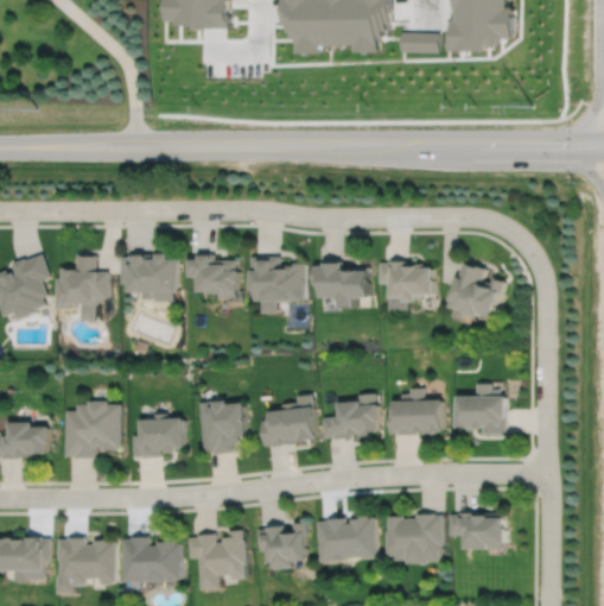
[(169,0),(169,25),(183,25),(183,38),(237,37),(237,4),(229,4),(229,0),(169,0)]
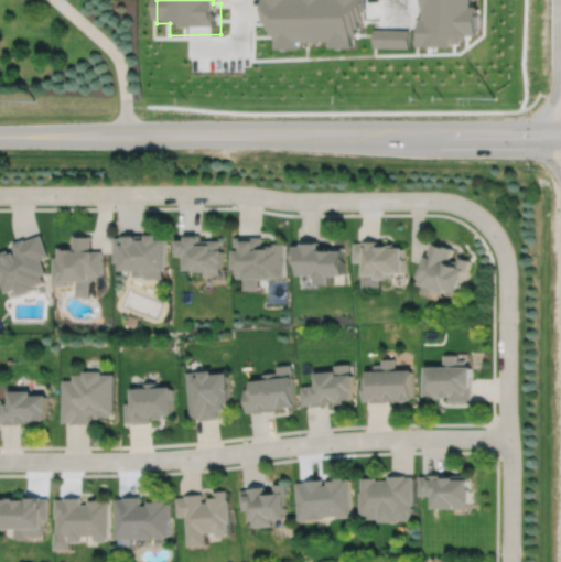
[(263,0),(265,30),(269,30),(269,36),(273,36),(273,42),(273,58),(302,58),(302,45),(334,45),(335,54),(354,53),(358,53),(358,34),(366,34),(366,0),(263,0)]
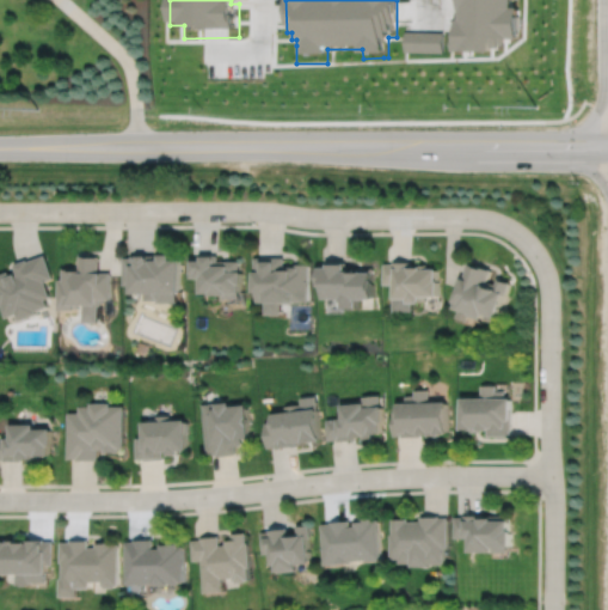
[(456,0),(458,56),(502,56),(502,46),(523,46),(522,16),(515,16),(515,0),(456,0)]
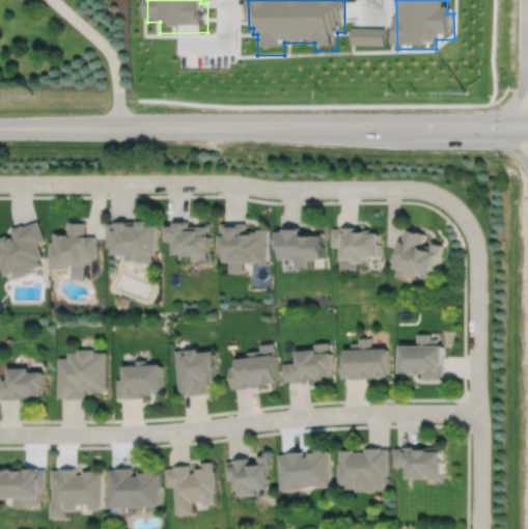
[(349,32),(350,51),(387,50),(386,31),(349,32)]
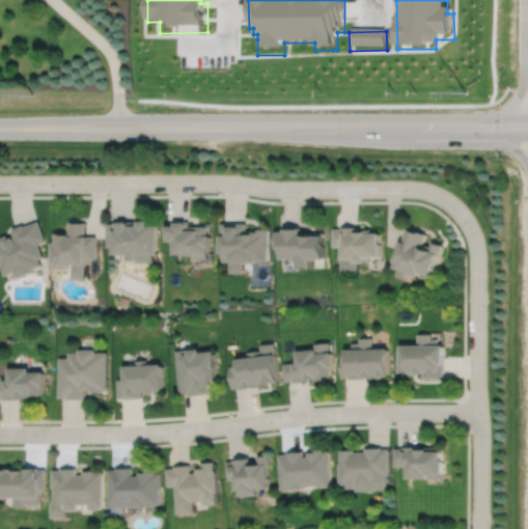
[(36,223),(22,228),(22,227),(10,231),(14,241),(12,241),(12,240),(7,242),(5,238),(0,240),(0,268),(4,278),(14,275),(16,281),(31,276),(30,272),(39,269),(37,262),(43,260),(37,246),(44,244),(36,223)]
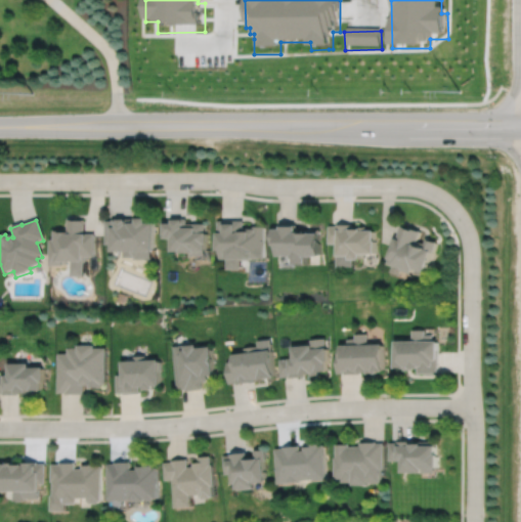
[(76,220),(66,220),(66,233),(62,233),(62,231),(52,232),(52,242),(48,242),(48,267),(62,267),(62,264),(71,264),(71,278),(84,278),(83,258),(93,258),(93,235),(83,235),(83,221),(76,221),(76,220)]
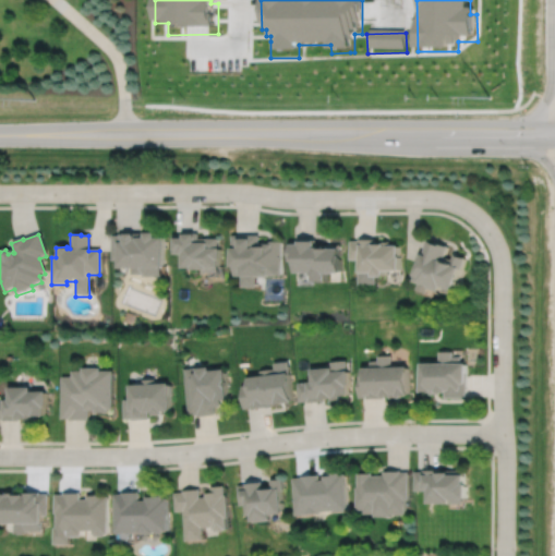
[(111,237),(111,262),(119,262),(119,270),(132,270),(132,277),(143,276),(144,279),(163,278),(163,270),(165,270),(165,239),(156,240),(156,234),(144,234),(144,240),(140,240),(140,236),(119,236),(119,237),(111,237)]
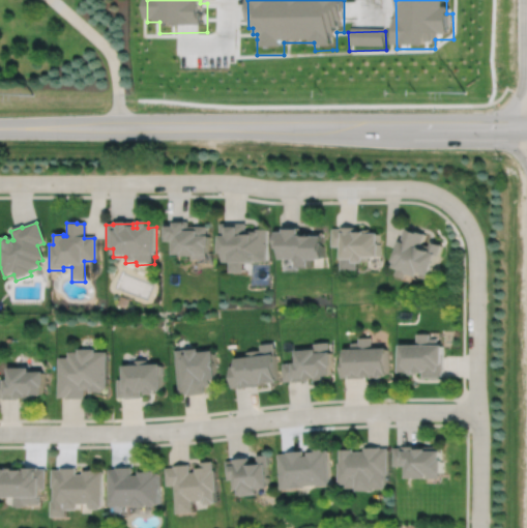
[(163,225),(163,242),(170,242),(170,243),(175,243),(175,257),(183,257),(183,258),(197,258),(197,261),(208,261),(208,257),(209,257),(209,248),(210,248),(210,237),(207,237),(207,228),(187,228),(187,223),(171,223),(172,224),(163,225)]
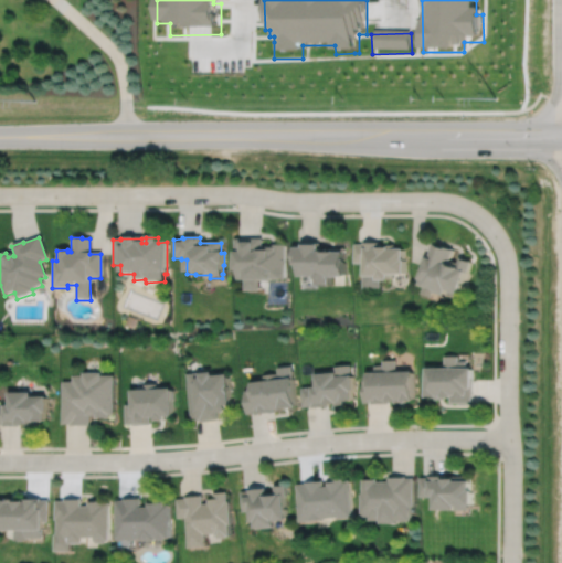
[(234,240),(234,254),(235,254),(235,273),(239,273),(239,282),(246,282),(246,293),(261,293),(261,282),(285,282),(285,246),(272,246),(272,248),(266,248),(266,252),(262,252),(262,240),(234,240)]
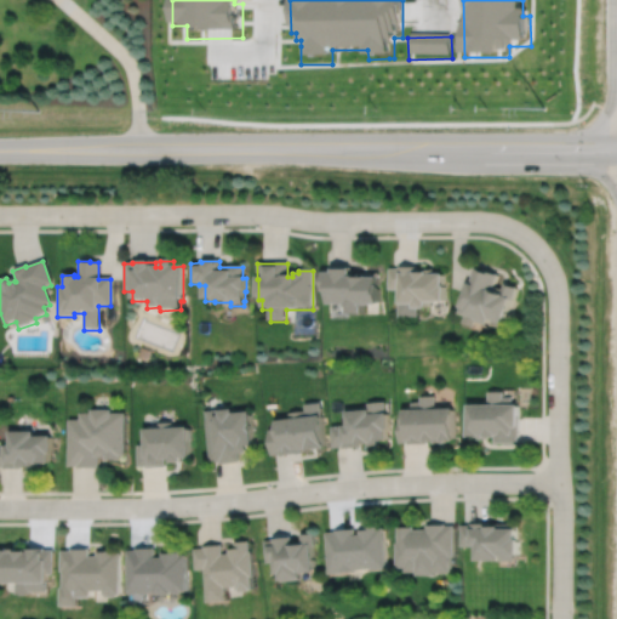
[(388,270),(388,290),(403,290),(403,306),(418,306),(418,311),(429,311),(429,305),(443,305),(443,288),(441,288),(441,276),(432,276),(432,271),(423,271),(423,273),(416,273),(416,267),(398,267),(398,270),(388,270)]
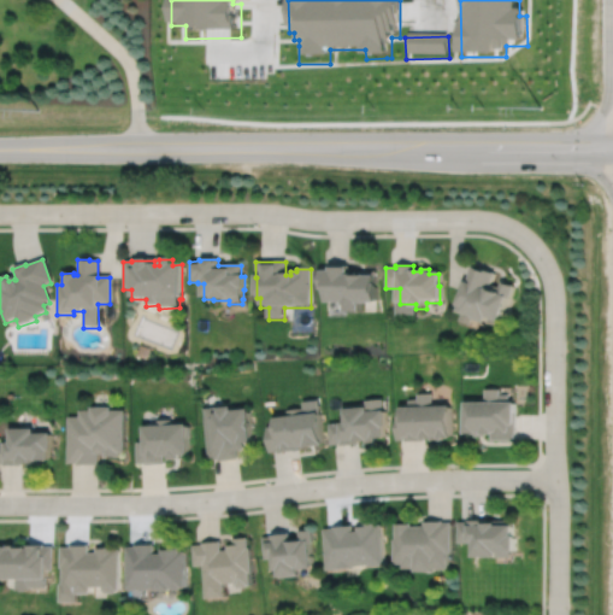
[(320,269),(320,291),(326,291),(326,304),(345,304),(345,314),(361,314),(361,305),(379,305),(379,286),(377,286),(377,276),(375,276),(375,273),(355,273),(355,275),(349,275),(349,268),(348,268),(348,267),(330,267),(330,269),(320,269)]
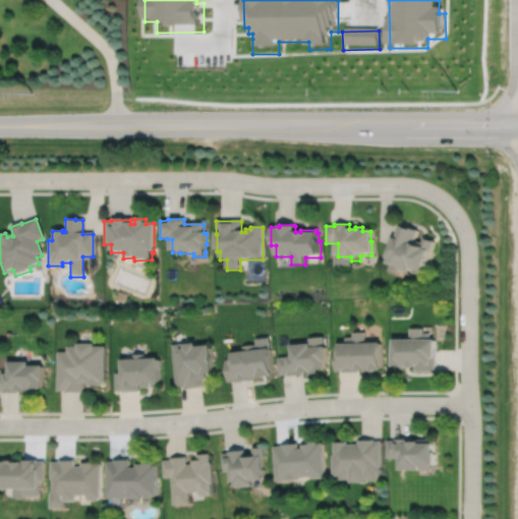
[(397,226),(384,265),(390,267),(388,273),(397,277),(399,272),(408,275),(408,274),(419,277),(420,273),(422,274),(428,253),(430,254),(434,242),(422,239),(421,244),(413,241),(417,231),(405,227),(405,228),(397,226)]
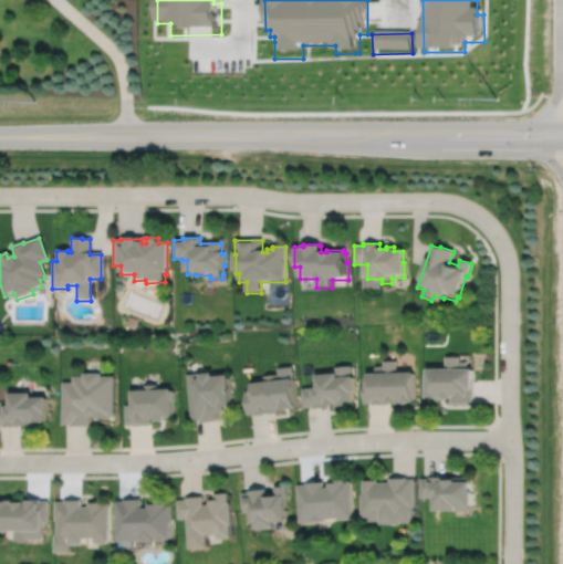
[(127,319),(124,327),(134,331),(137,322),(127,319)]
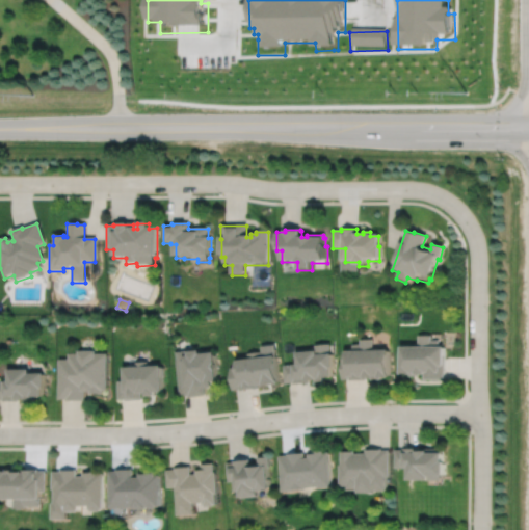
[(416,337),(416,349),(399,349),(399,373),(407,373),(407,374),(417,374),(417,373),(422,373),(422,378),(443,378),(442,349),(437,349),(437,342),(428,342),(428,337),(416,337)]
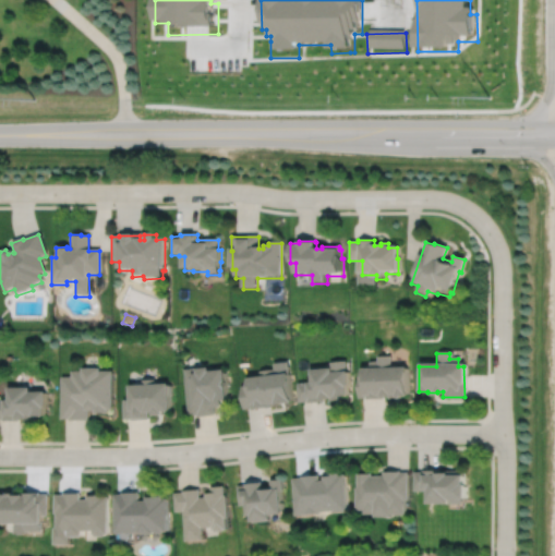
[(376,358),(376,363),(369,363),(369,370),(362,370),(362,377),(358,377),(358,399),(366,399),(366,401),(384,400),(384,399),(395,399),(395,396),(398,396),(398,394),(406,394),(406,370),(390,370),(389,358),(376,358)]
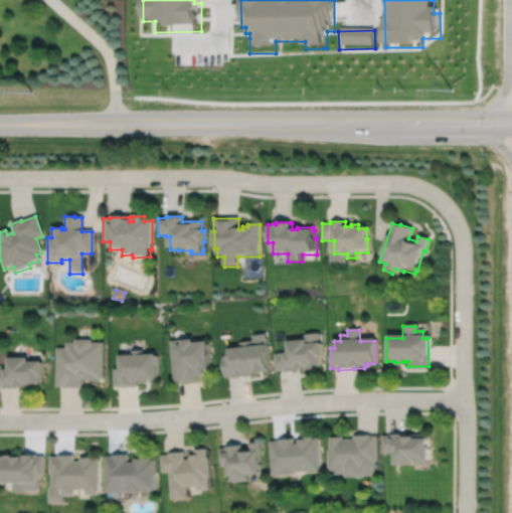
[(304,336),(305,341),(287,343),(288,354),(274,355),(275,373),(283,372),(283,373),(298,372),(298,371),(305,370),(305,372),(313,371),(313,368),(323,368),(322,359),(324,359),(322,344),(320,345),(319,334),(304,336)]
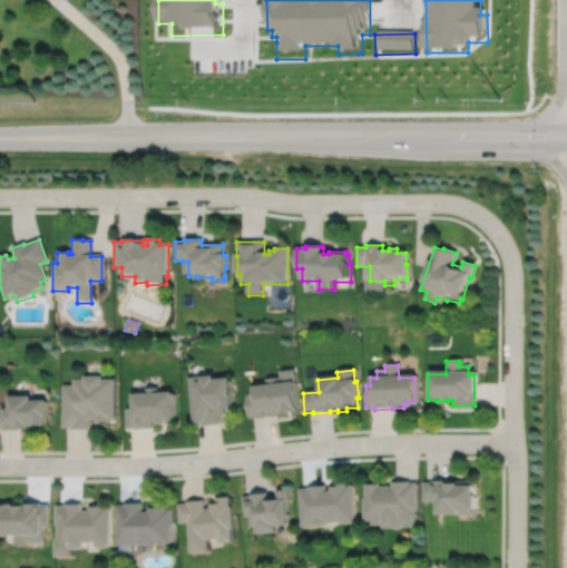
[(263,381),(264,387),(253,388),(254,395),(244,397),(247,420),(256,419),(256,421),(276,419),(276,415),(282,415),(282,417),(300,414),(296,383),(294,384),(292,371),(277,373),(279,379),(263,381)]
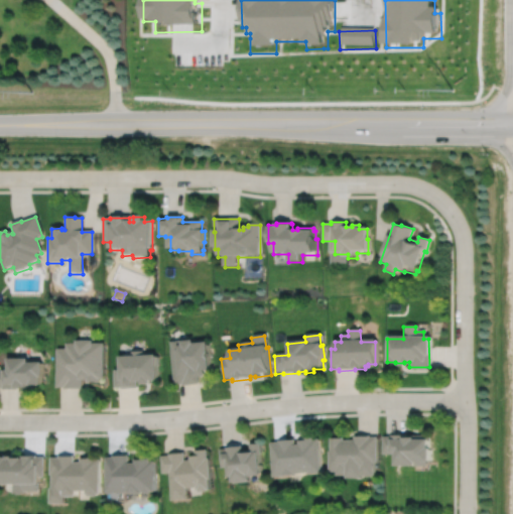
[(53,350),(53,389),(61,389),(61,390),(81,390),(81,382),(85,382),(85,383),(97,383),(97,380),(101,380),(101,345),(90,345),(90,342),(73,342),(73,345),(62,345),(62,350),(53,350)]
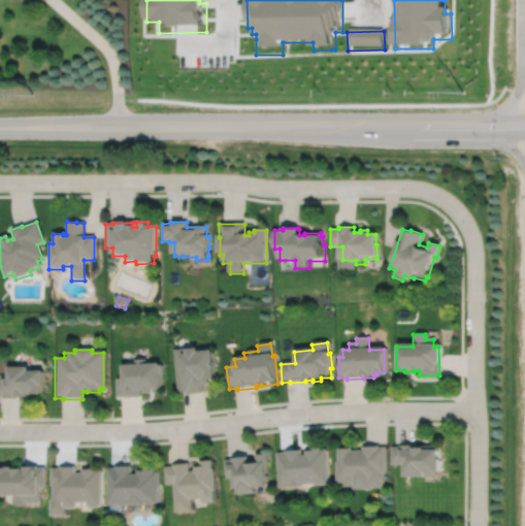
[(172,351),(176,395),(186,394),(186,396),(202,394),(202,388),(208,387),(208,383),(216,382),(215,370),(216,370),(215,362),(214,362),(212,352),(198,354),(198,350),(186,352),(186,350),(172,351)]
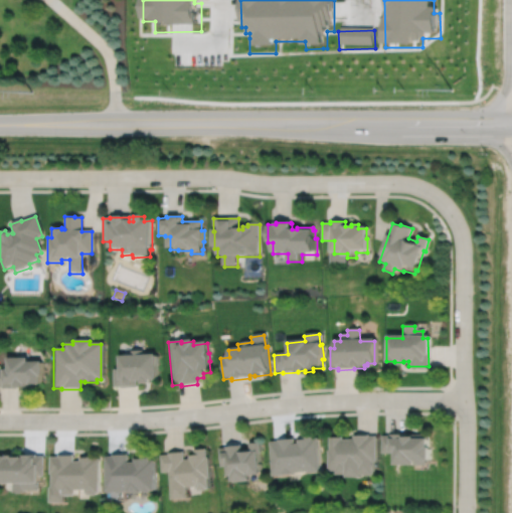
[(112,371),(113,388),(120,388),(120,389),(136,389),(135,383),(141,382),(141,386),(149,385),(149,382),(157,382),(155,356),(142,357),(141,351),(130,352),(130,355),(127,355),(128,358),(119,358),(120,370),(112,371)]
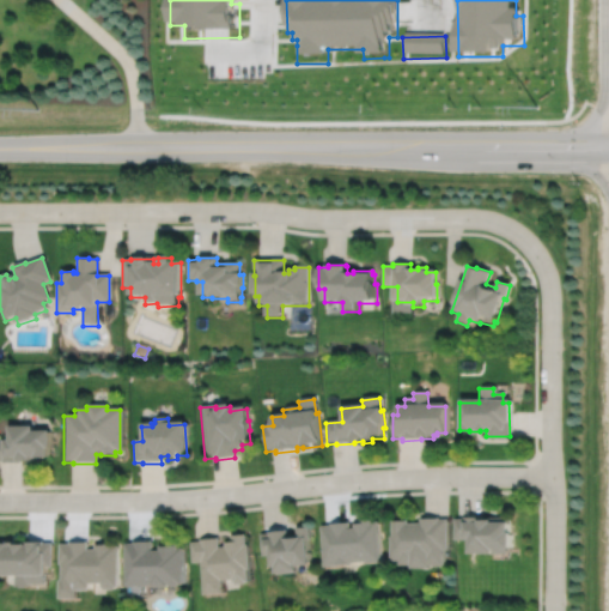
[(0,464),(1,464),(1,465),(19,465),(19,464),(36,464),(36,461),(47,461),(47,452),(48,452),(48,434),(31,434),(31,429),(7,429),(7,442),(0,442),(0,464)]
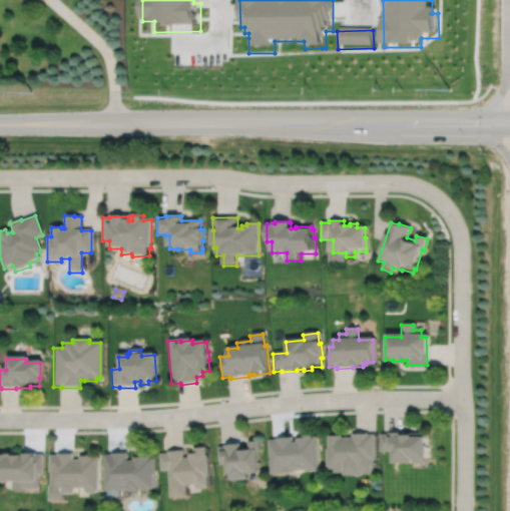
[(379,433),(379,450),(391,450),(392,462),(424,461),(424,456),(427,456),(426,442),(425,442),(425,432),(402,432),(402,431),(387,431),(387,433),(379,433)]
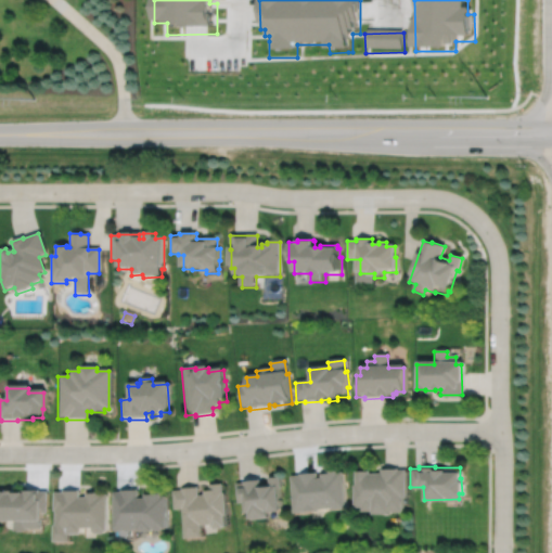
[(354,470),(354,484),(351,484),(351,505),(360,505),(360,510),(371,510),(371,512),(388,512),(388,510),(401,510),(401,496),(405,496),(405,468),(397,468),(397,467),(380,467),(380,472),(368,473),(368,470),(354,470)]
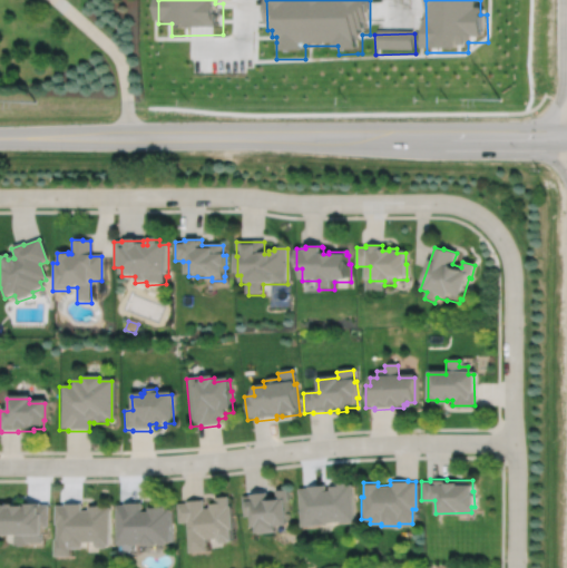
[(300,489),(302,526),(331,524),(331,522),(341,521),(341,522),(354,521),(351,485),(346,485),(346,482),(335,483),(335,486),(331,486),(331,490),(326,490),(326,485),(308,486),(309,488),(300,489)]
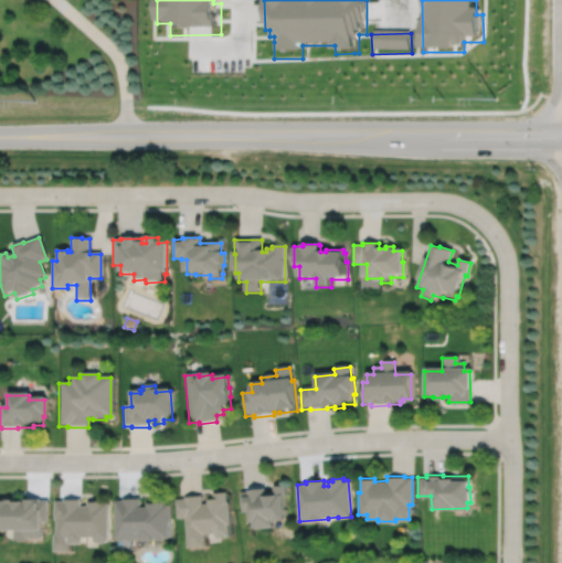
[(240,492),(243,512),(251,511),(252,522),(256,522),(256,529),(275,527),(275,524),(276,524),(276,519),(277,518),(277,519),(288,518),(286,498),(287,497),(286,484),(274,486),(274,491),(266,492),(266,487),(248,489),(248,491),(240,492)]
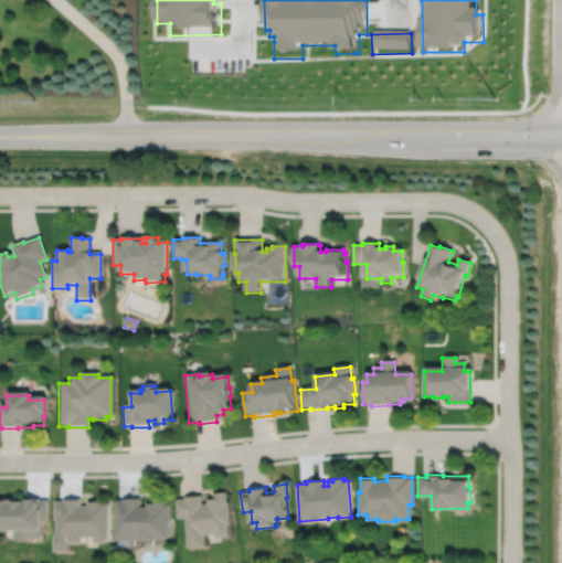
[(229,534),(231,534),(230,523),(231,523),(229,501),(228,501),(226,491),(213,494),(213,499),(208,499),(208,503),(202,503),(201,495),(184,497),(184,498),(176,499),(178,518),(186,518),(189,548),(207,545),(205,533),(216,532),(216,537),(219,535),(220,538),(228,537),(229,534)]
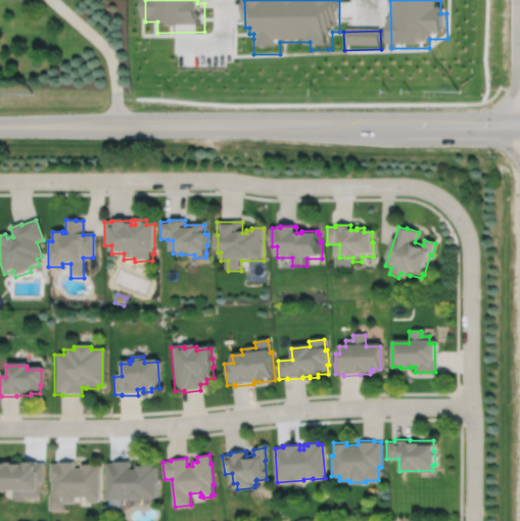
[(0,490),(13,490),(13,499),(26,499),(26,496),(40,496),(40,483),(44,483),(44,463),(37,463),(37,461),(20,461),(20,463),(14,463),(14,461),(5,461),(5,463),(0,463),(0,490)]
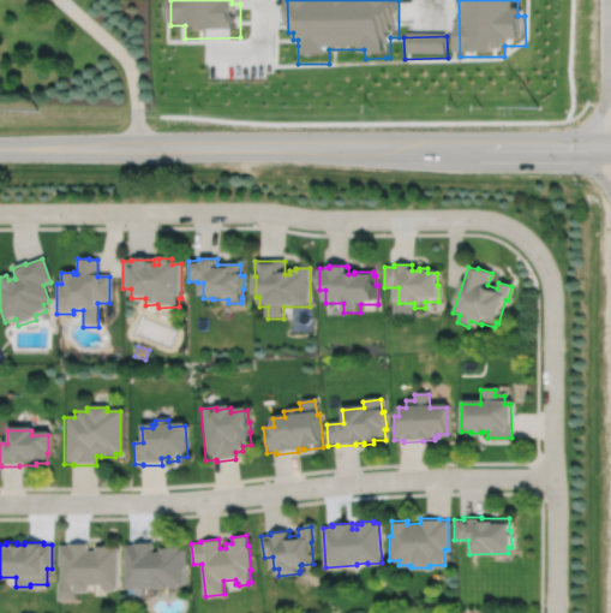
[(181,585),(185,585),(184,549),(178,549),(178,546),(160,546),(160,552),(153,552),(153,542),(133,542),(135,545),(126,545),(127,587),(154,587),(154,589),(171,589),(171,585),(172,585),(174,588),(180,587),(181,585)]
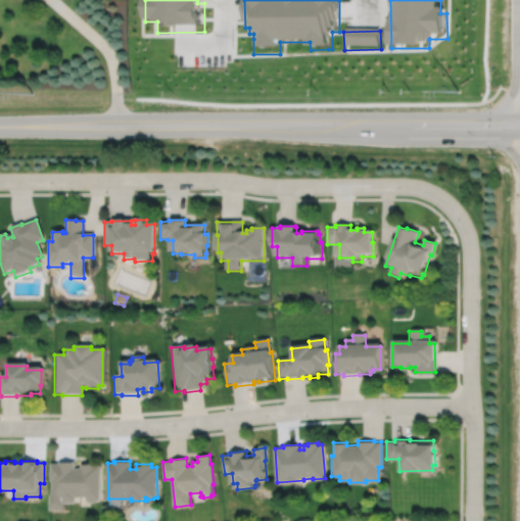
[(100,500),(101,500),(101,465),(96,465),(96,463),(86,463),(86,464),(81,464),(81,468),(75,468),(75,462),(58,462),(58,464),(51,464),(51,481),(52,481),(52,494),(51,494),(51,510),(65,510),(65,502),(77,502),(77,496),(87,496),(87,501),(89,501),(90,502),(98,502),(100,500)]
